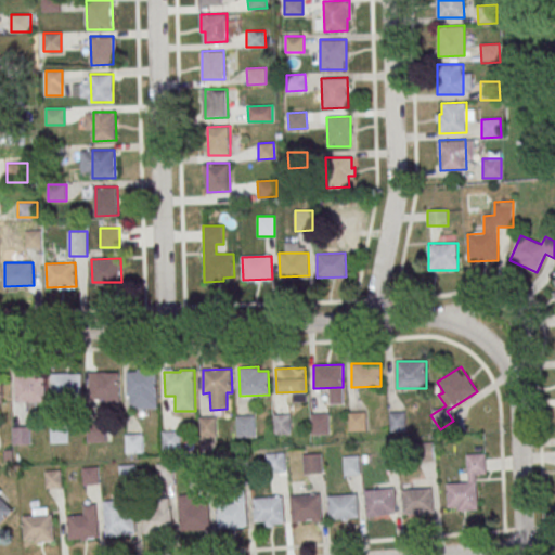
[(127,372),(156,371),(157,408),(130,409),(129,395),(128,396),(127,372)]
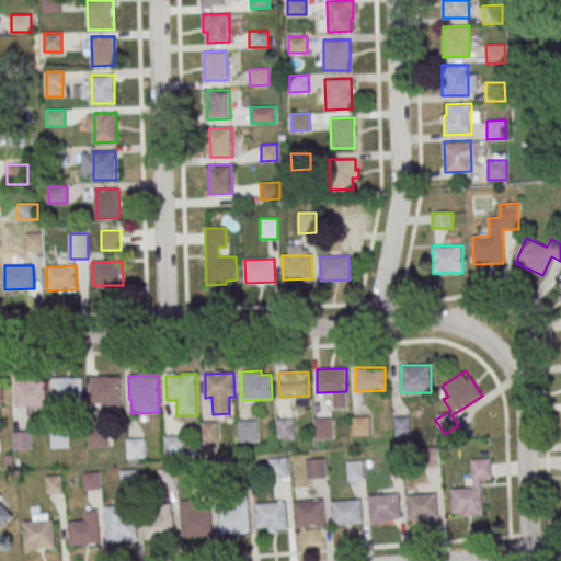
[(90,377),(119,376),(121,400),(91,401),(90,377)]
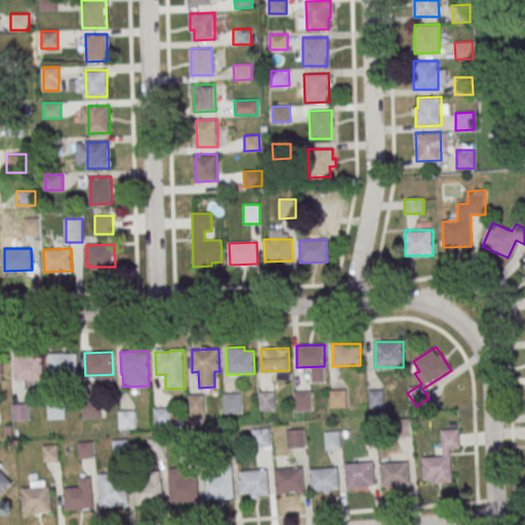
[(49,354),(77,353),(77,375),(50,376),(49,354)]
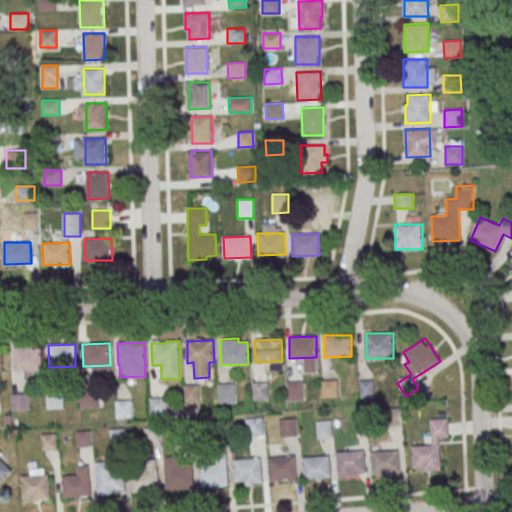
[(14,347),(41,347),(41,368),(14,369),(14,347)]
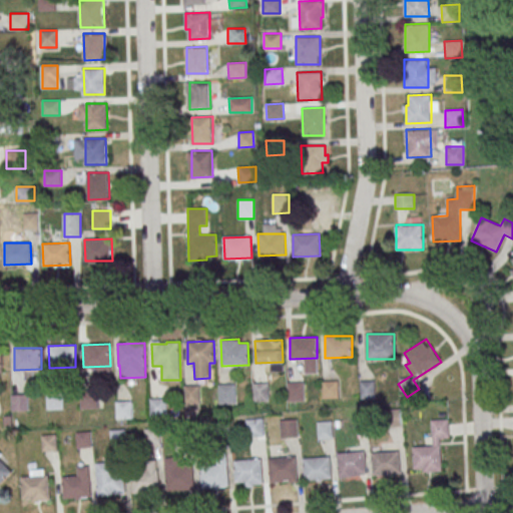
[(339,398),(338,381),(322,382),(323,398),(339,398)]
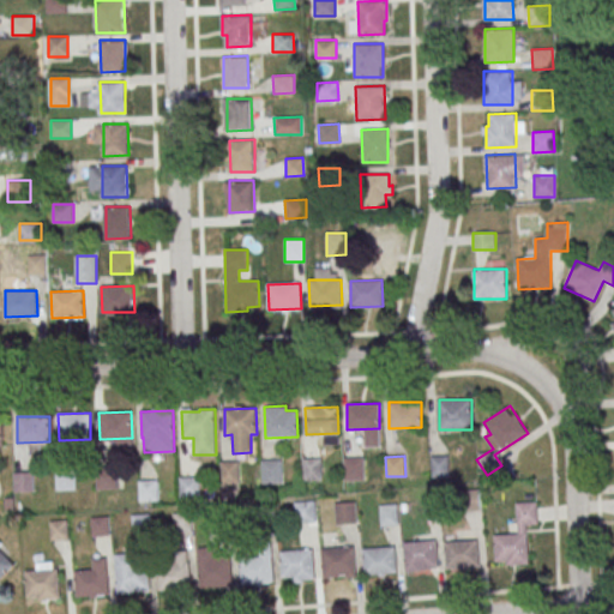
[(432,456),(432,476),(449,476),(449,456),(432,456)]
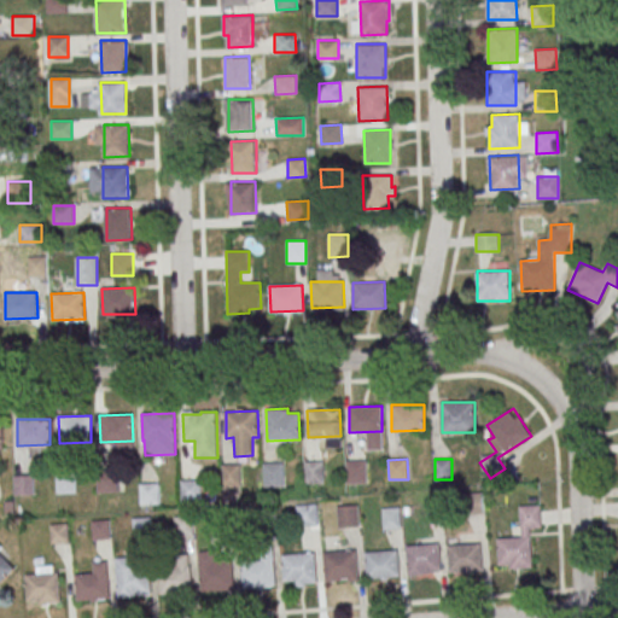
[(324,483),(324,461),(305,461),(305,483),(324,483)]
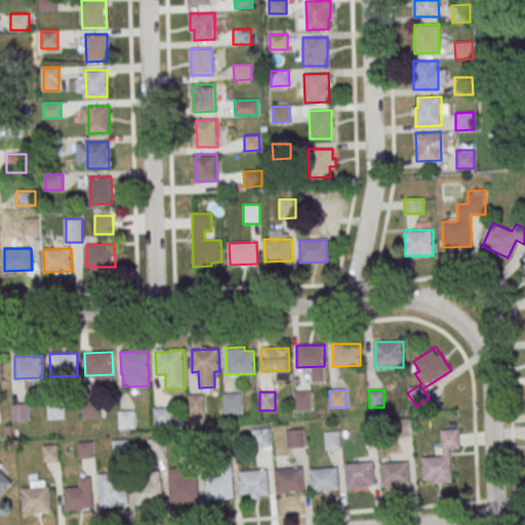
[(311,392),(294,392),(294,410),(311,410),(311,392)]
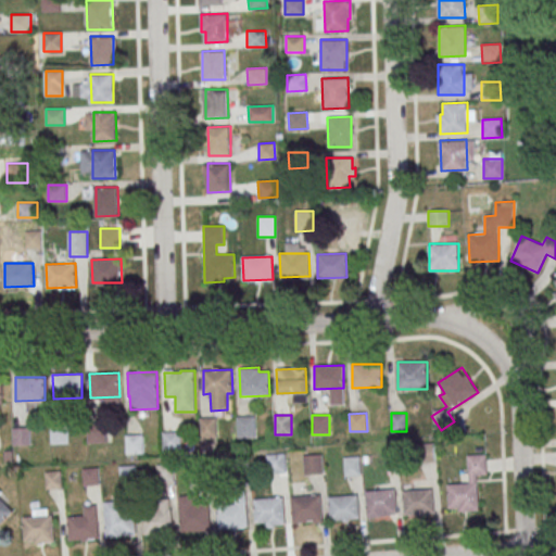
[(254,437),(254,417),(237,417),(237,437),(254,437)]
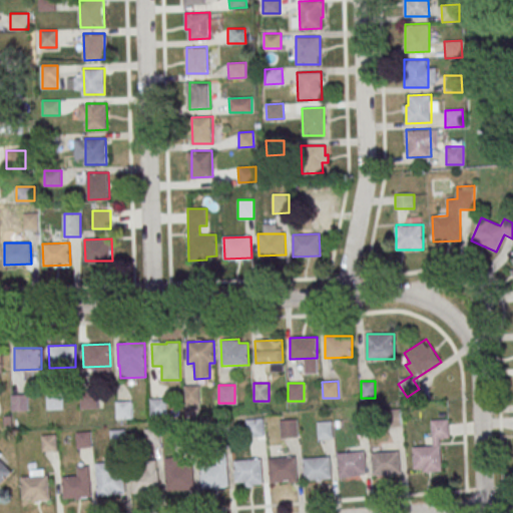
[(199,386),(184,386),(184,406),(199,406),(199,386)]
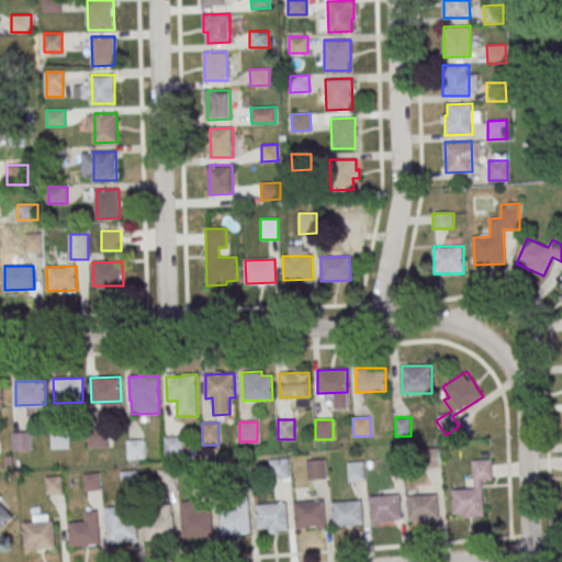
[(88,448),(107,448),(107,428),(88,428),(88,448)]
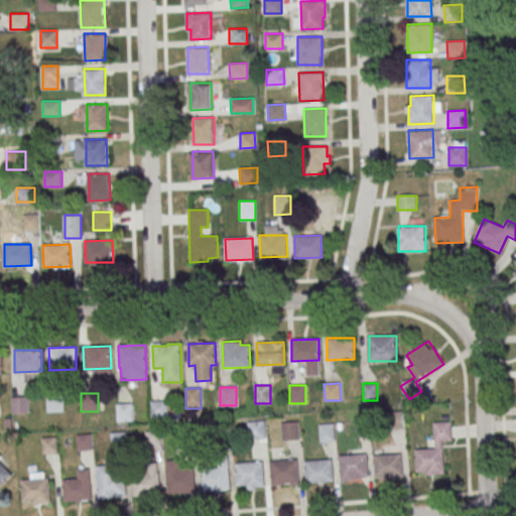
[(46,412),(62,412),(62,394),(46,394),(46,412)]
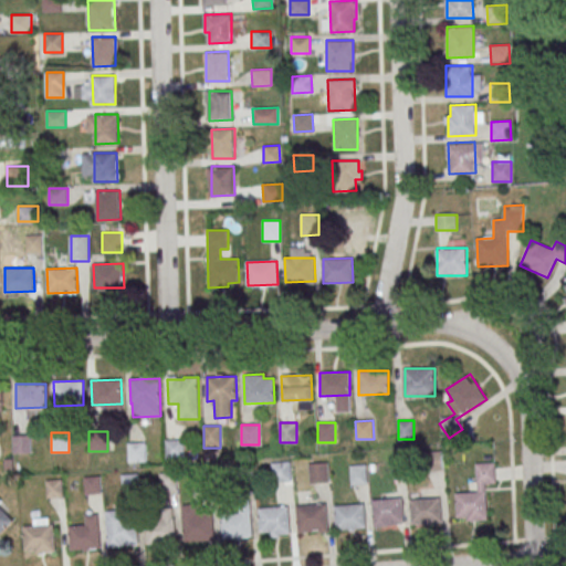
[(13,435),(13,453),(31,453),(31,435),(13,435)]
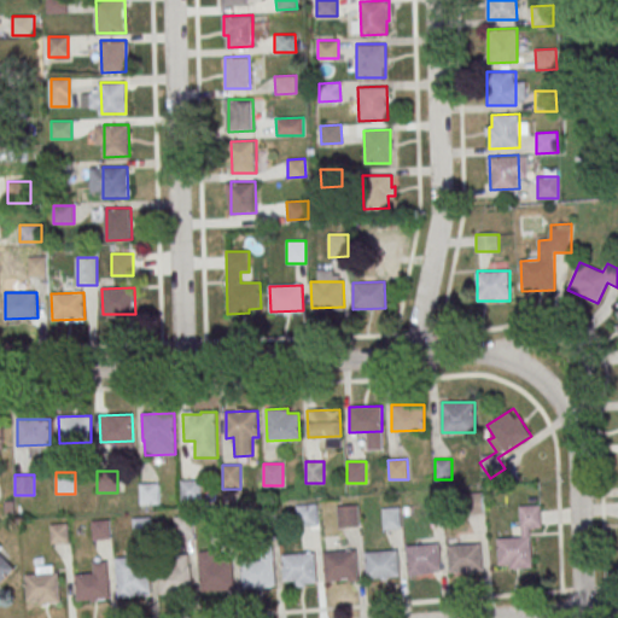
[(200,479),(180,479),(180,502),(200,502),(200,479)]
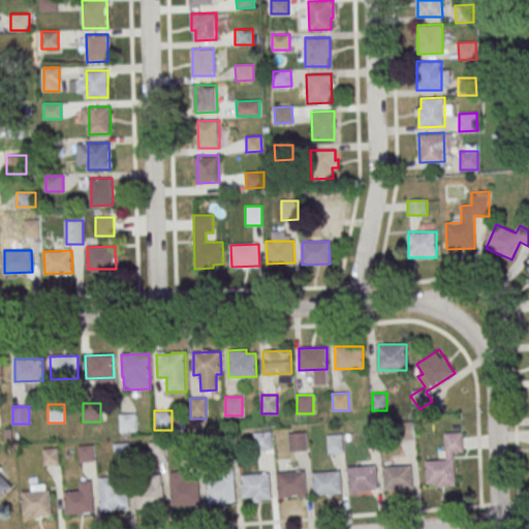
[(135,413),(119,413),(119,432),(135,432),(135,413)]
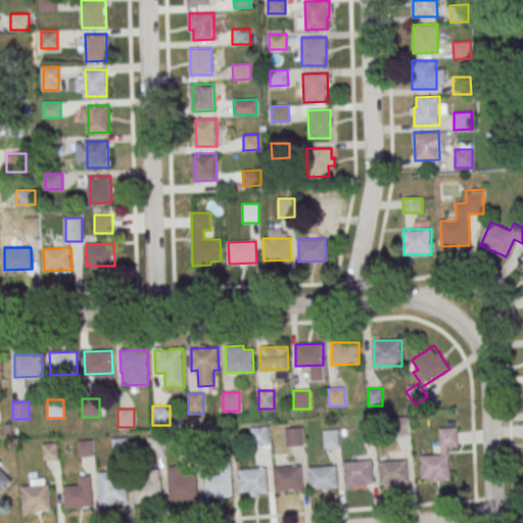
[(252,445),(269,445),(269,427),(252,427),(252,445)]
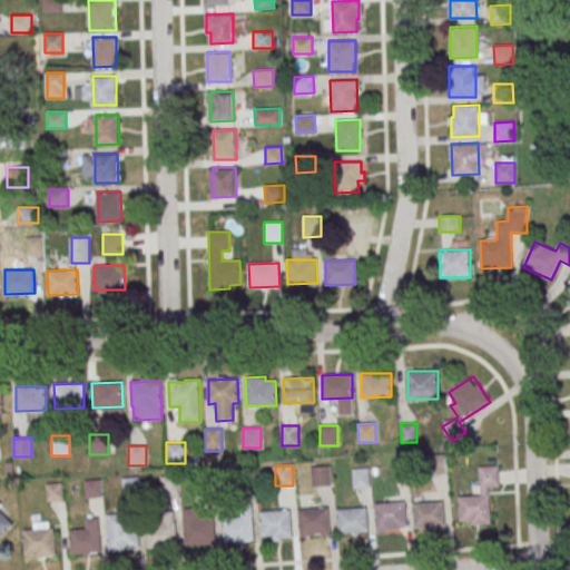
[(312,487),(331,487),(331,465),(312,465),(312,487)]
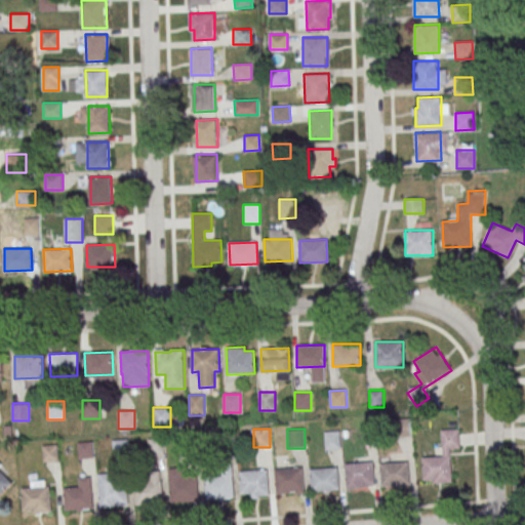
[(441,430),(442,456),(423,456),(423,483),(451,482),(450,450),(459,449),(459,430),(441,430)]
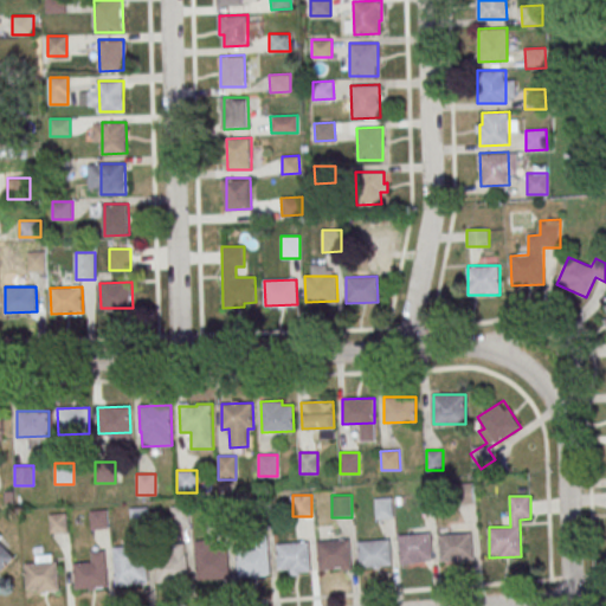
[(375,519),(393,519),(393,497),(375,497),(375,519)]
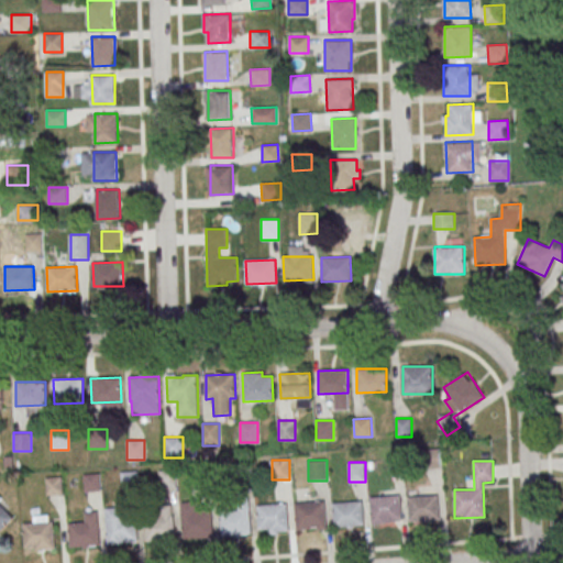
[(175,488),(175,466),(161,466),(161,488),(175,488)]
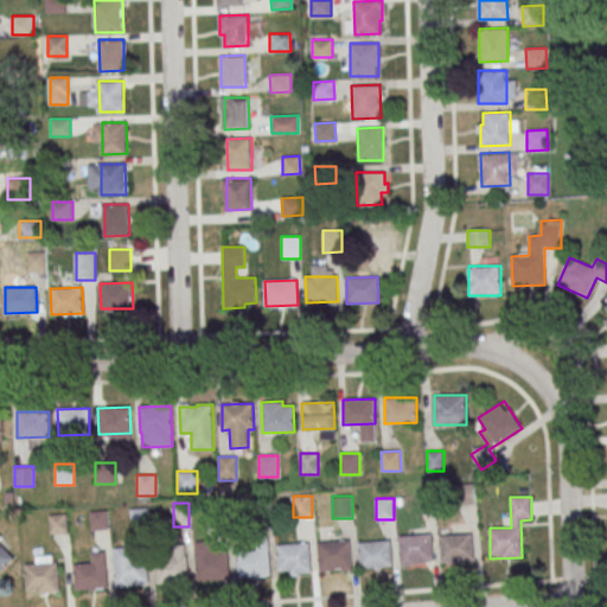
[(107,530),(107,512),(90,512),(90,530),(107,530)]
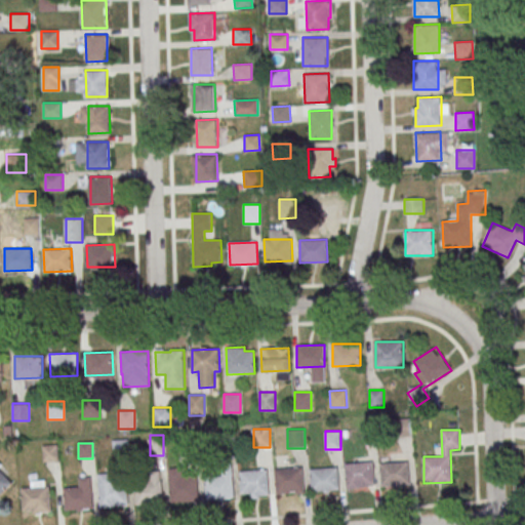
[(124,446),(116,444),(114,451),(122,453),(124,446)]
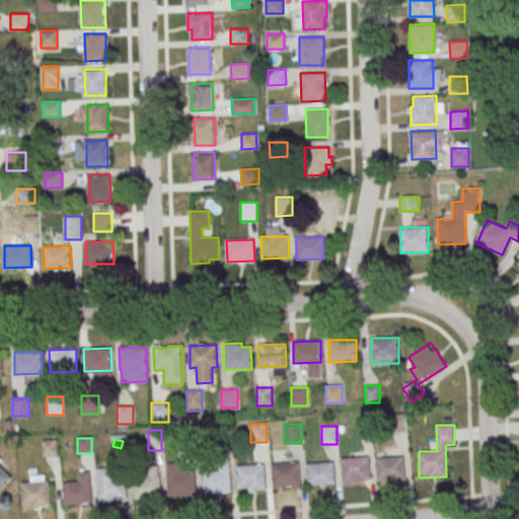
[(58,456),(57,440),(42,440),(43,456),(58,456)]
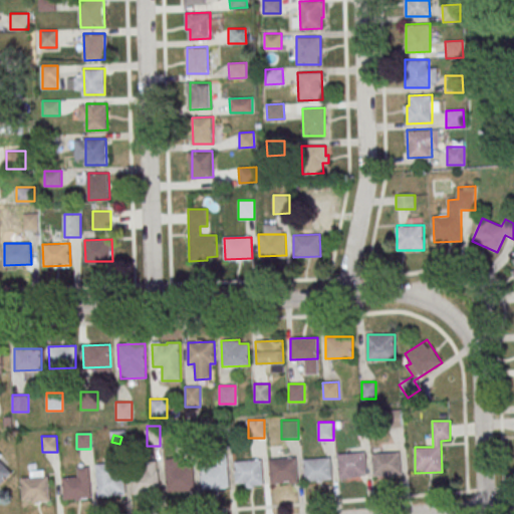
[(339,478),(368,477),(367,453),(338,453),(339,478)]
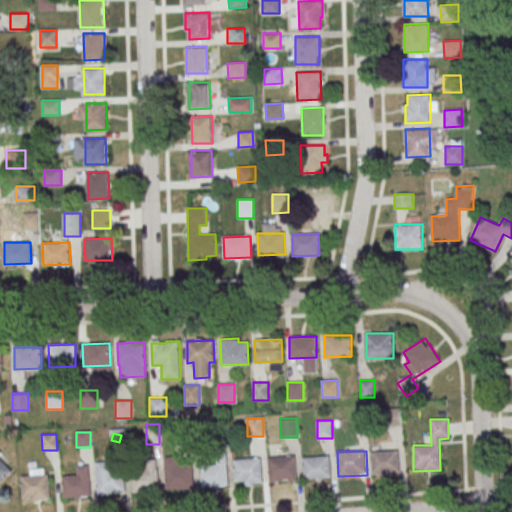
[(372,451),(372,473),(399,473),(399,451),(372,451)]
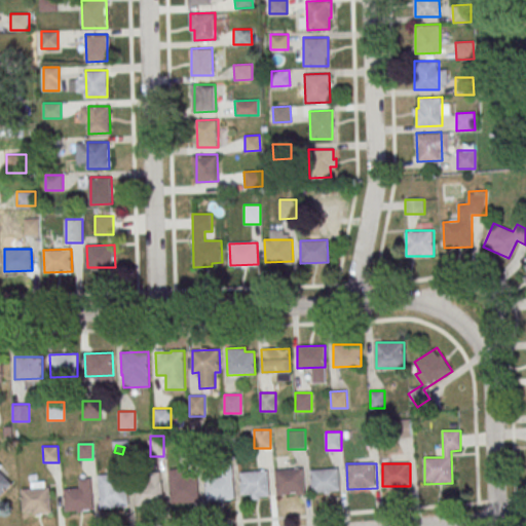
[(274,471),(302,468),(304,491),(276,493),(274,471)]
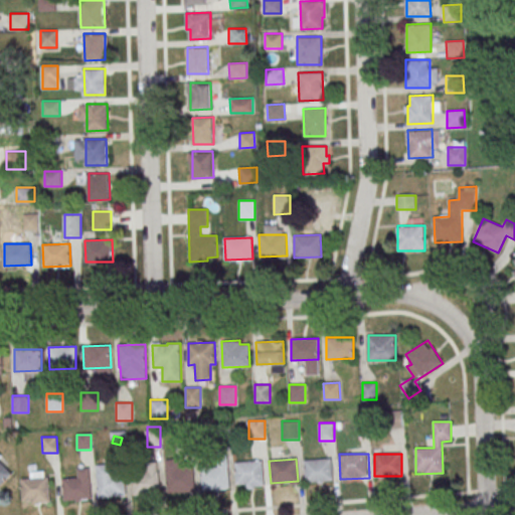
[(304,461),(331,459),(333,480),(306,482),(304,461)]
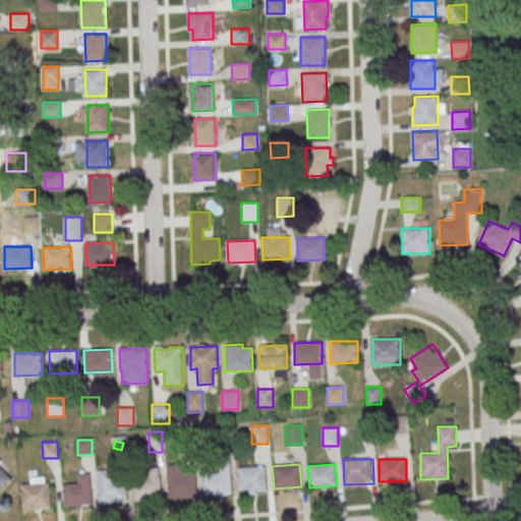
[(167,465),(180,465),(181,473),(195,472),(197,498),(170,500),(167,465)]
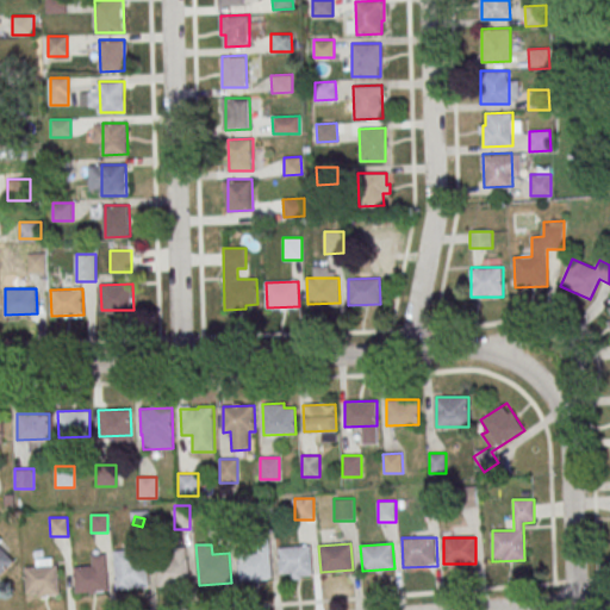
[(278,548),(310,546),(312,571),(279,573),(278,548)]
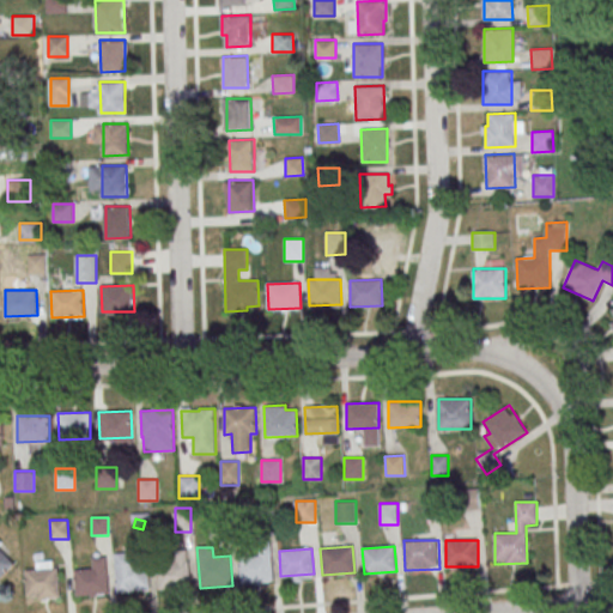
[(114,553),(139,552),(139,562),(149,562),(150,589),(117,592),(114,553)]
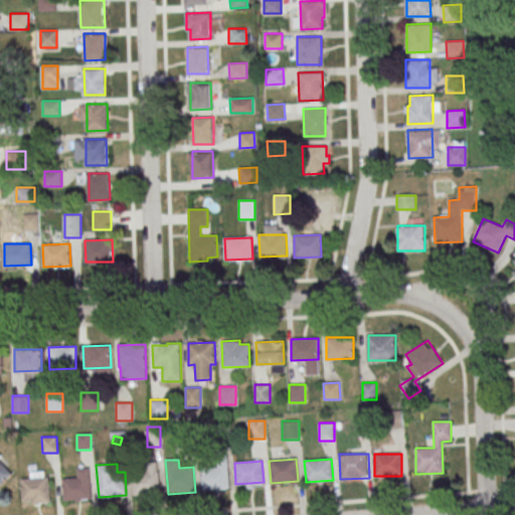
[(0,488),(2,488),(2,477),(10,477),(9,465),(0,465),(0,488)]
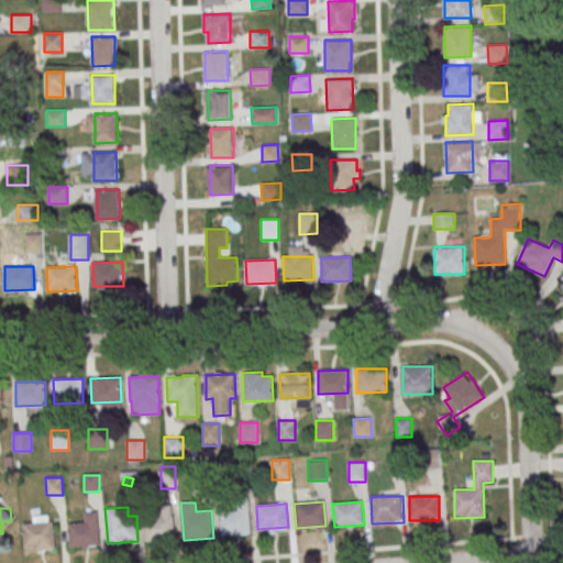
[(219,511),(249,509),(251,533),(221,536),(219,511)]
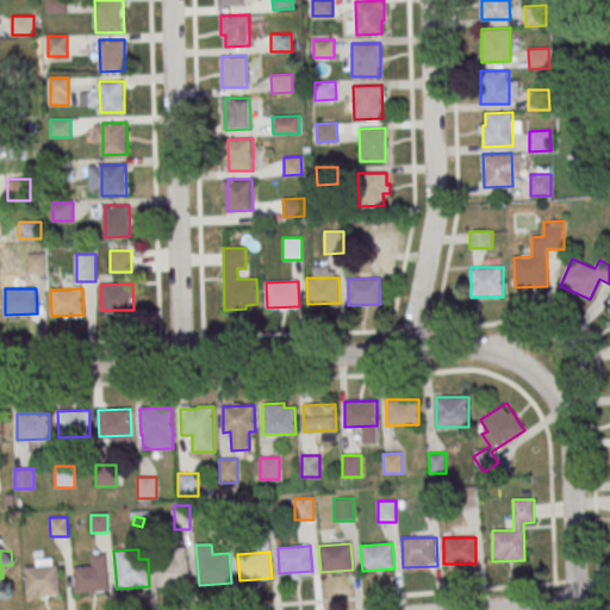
[(74,566),(92,565),(92,554),(106,554),(109,590),(76,592),(74,566)]
